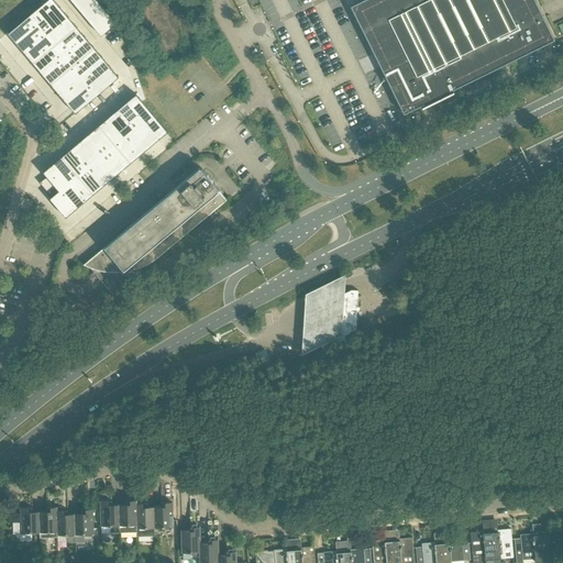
[(53,0),(46,0),(29,15),(37,25),(59,7),(53,0)]
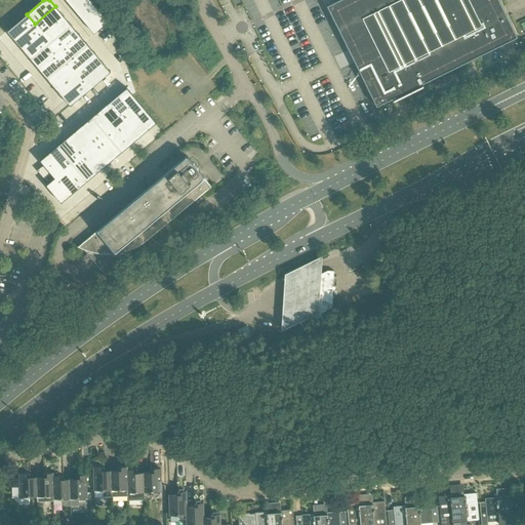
[(88,0),(79,0),(71,7),(78,15),(92,4),(88,0)]
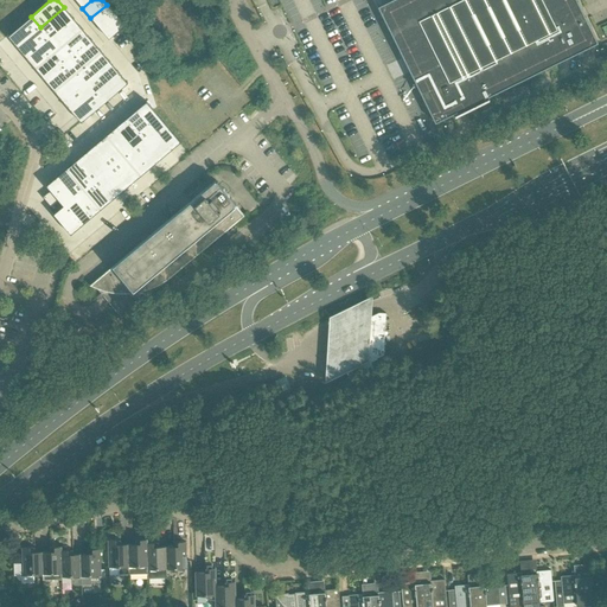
[(599,43),(576,0),(391,0),(378,6),(436,123),(457,113),(457,115),(455,115),(455,117),(462,114),(462,113),(483,103),(490,100),(490,98),(490,96),(599,43)]
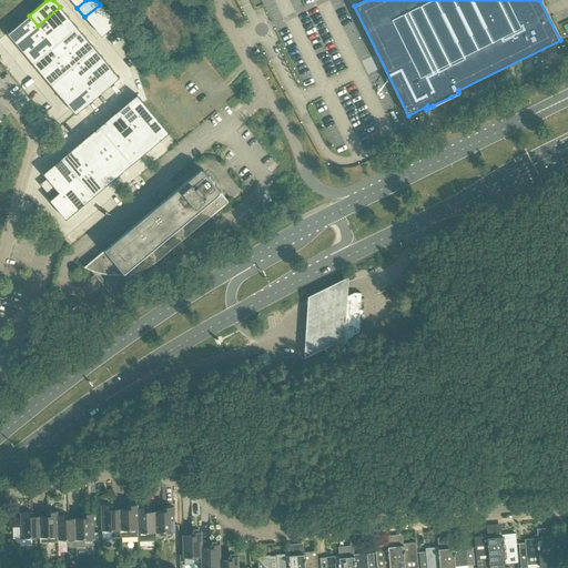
[(100,4),(84,17),(93,27),(108,13),(100,4)]
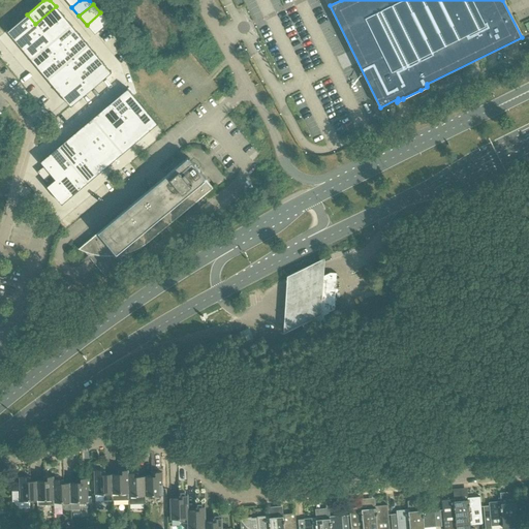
[(56,6),(35,24),(43,33),(63,16),(56,6)]
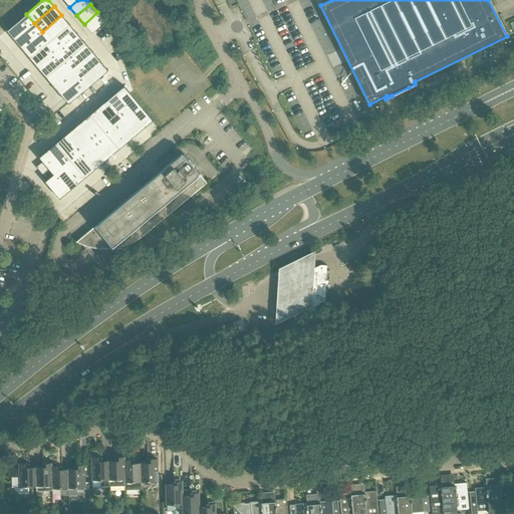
[(97,12),(84,24),(91,32),(105,21),(97,12)]
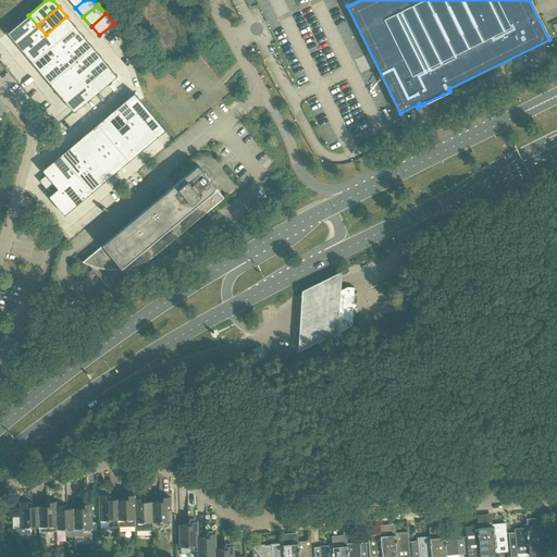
[(28,15),(8,33),(15,42),(37,25),(28,15)]
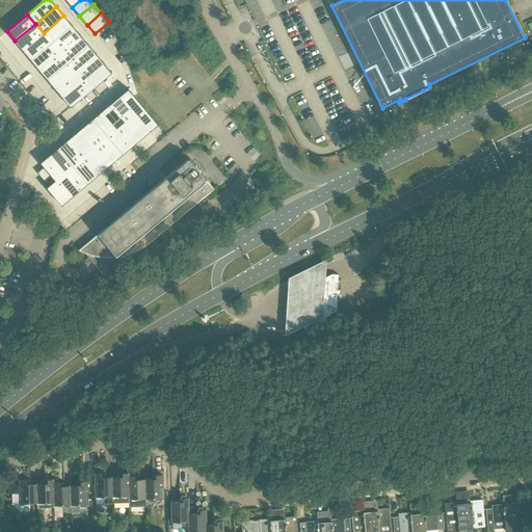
[(63,16),(44,33),(51,43),(72,25),(63,16)]
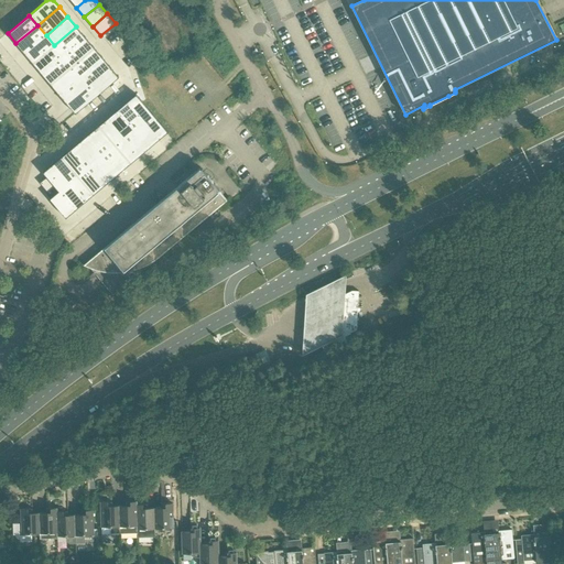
[(38,25),(15,43),(24,54),(46,35),(38,25)]
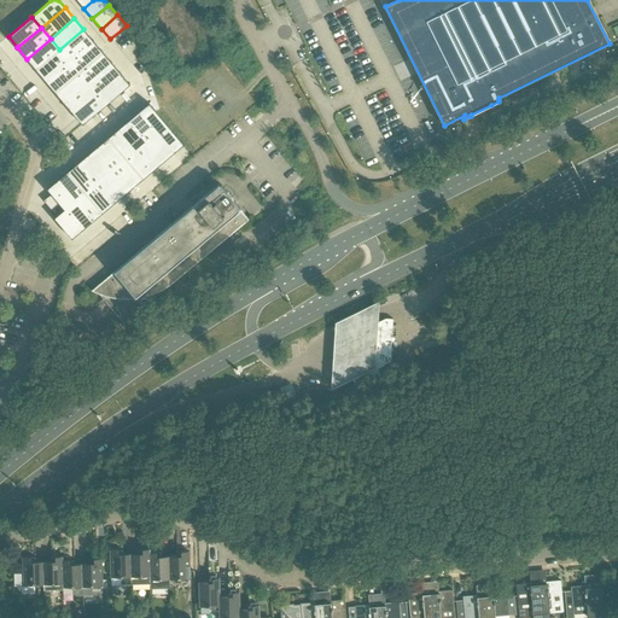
[(83,29),(59,50),(69,60),(93,40),(83,29)]
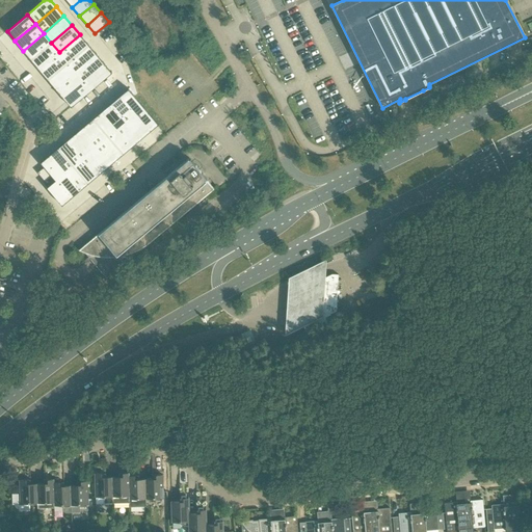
[(44,33),(23,51),(31,60),(51,43),(44,33)]
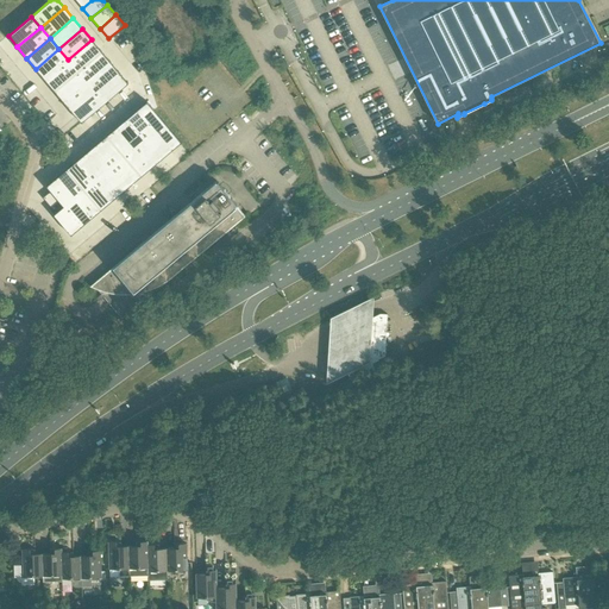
[(92,39),(68,60),(77,70),(100,51),(92,39)]
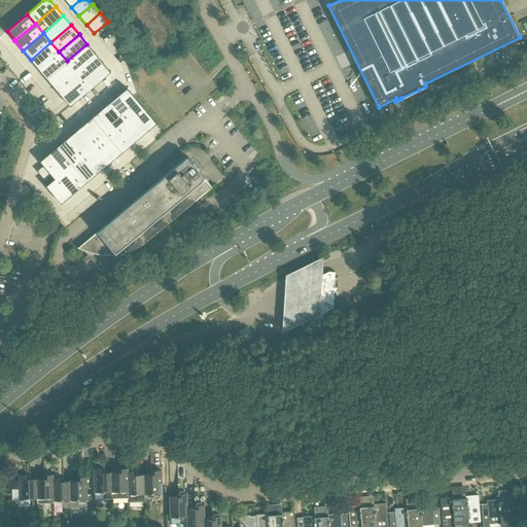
[(50,42),(31,60),(39,69),(59,51),(50,42)]
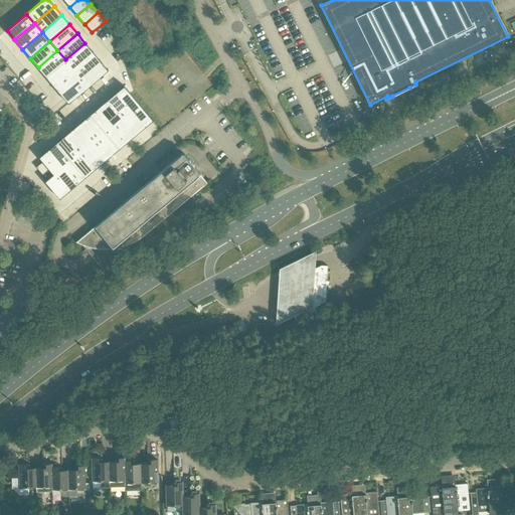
[(84,43),(65,59),(73,68),(93,52),(84,43)]
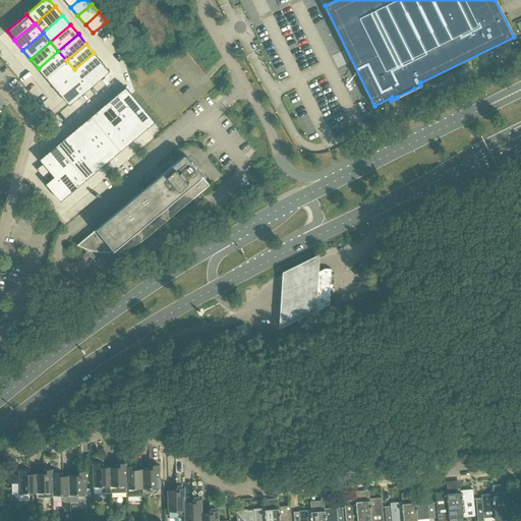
[(58,51),(39,68),(46,77),(66,60),(58,51)]
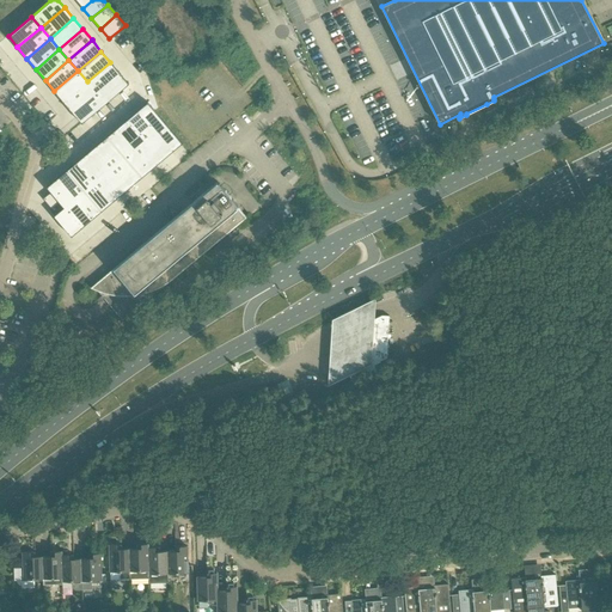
[(110,62),(87,81),(96,92),(120,73),(110,62)]
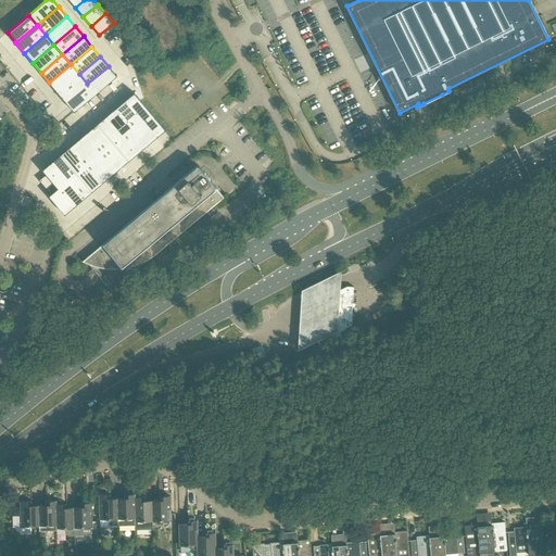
[(71,64),(49,83),(58,92),(79,74),(71,64)]
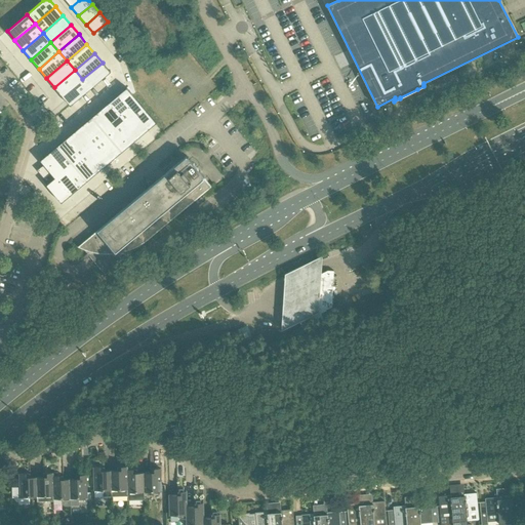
[(103,63),(82,79),(90,88),(111,72),(103,63)]
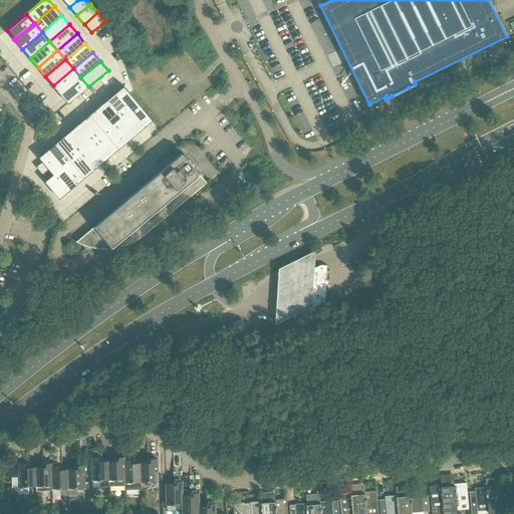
[(73,68),(53,85),(61,94),(80,77),(73,68)]
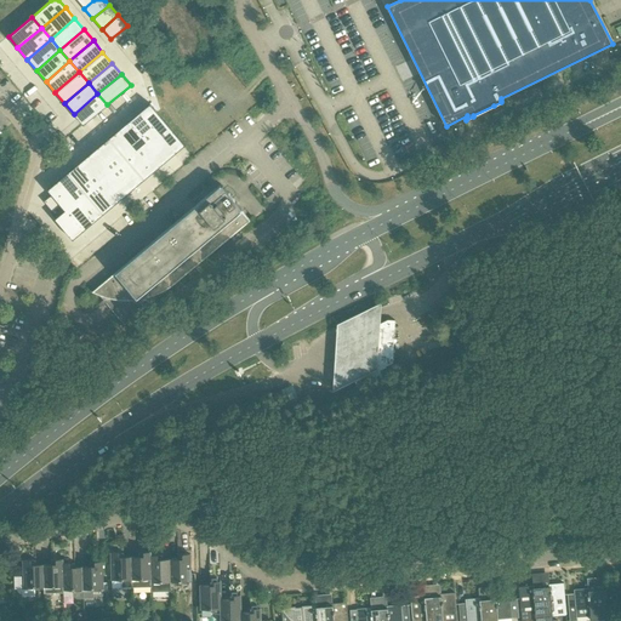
[(97,93),(74,114),(84,125),(107,104),(97,93)]
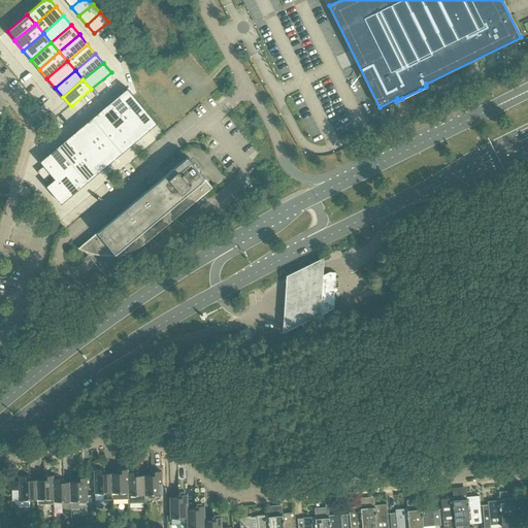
[(125,90),(117,97),(132,114),(146,132),(155,125),(125,90)]
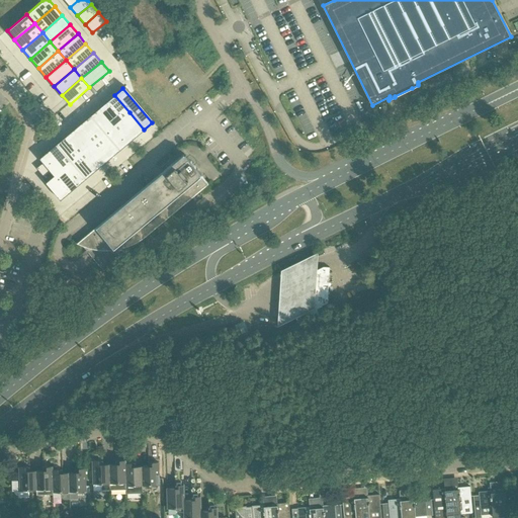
[(114,95),(106,102),(121,119),(130,112),(114,95)]
